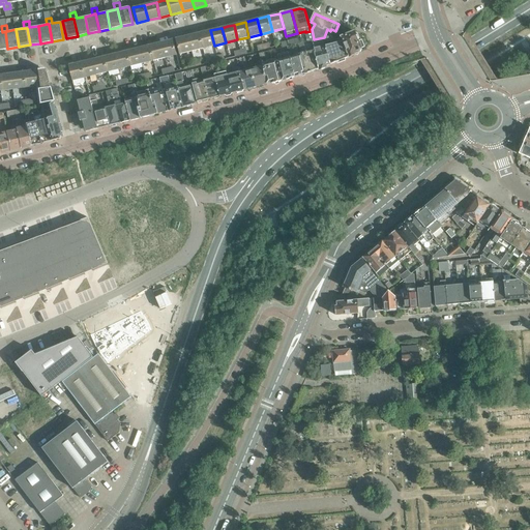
[(203,49),(214,46),(210,30),(199,33),(203,49)]
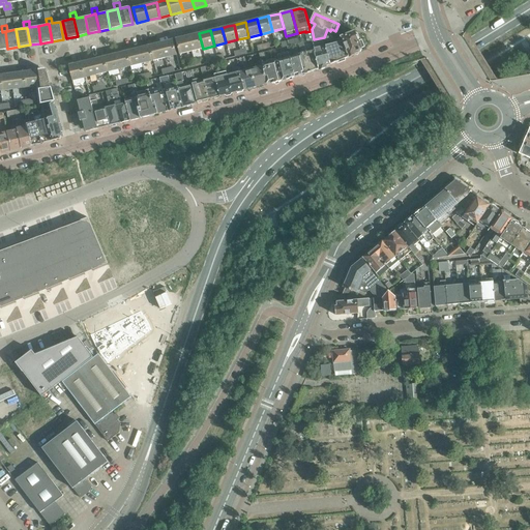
[(341,37),(343,41),(349,57),(360,53),(361,50),(361,49),(364,47),(361,40),(358,41),(357,39),(358,37),(357,33),(355,33),(354,31),(353,32),(353,30),(345,32),(346,35),(341,37)]
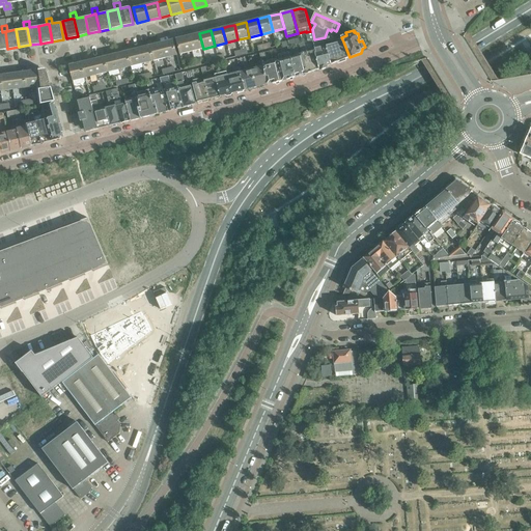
[(199,33),(188,36),(191,52),(203,49),(199,33)]
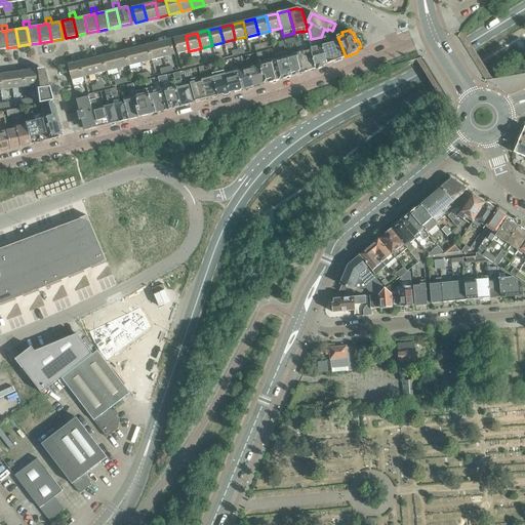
[(186,36),(182,37),(174,39),(177,53),(189,51),(186,36)]
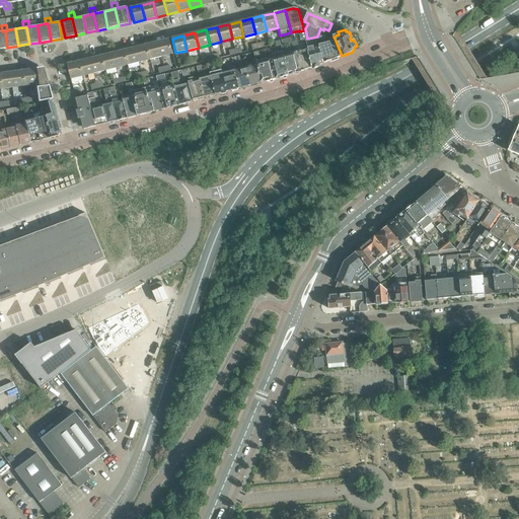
[(161,57),(173,54),(169,39),(158,42),(161,57)]
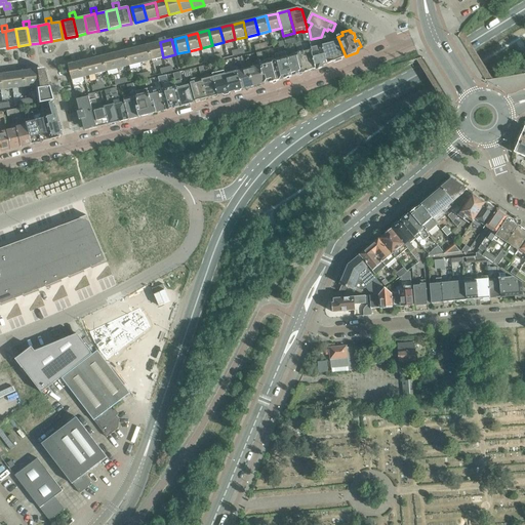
[(327,64),(346,56),(339,41),(322,45),(327,64)]
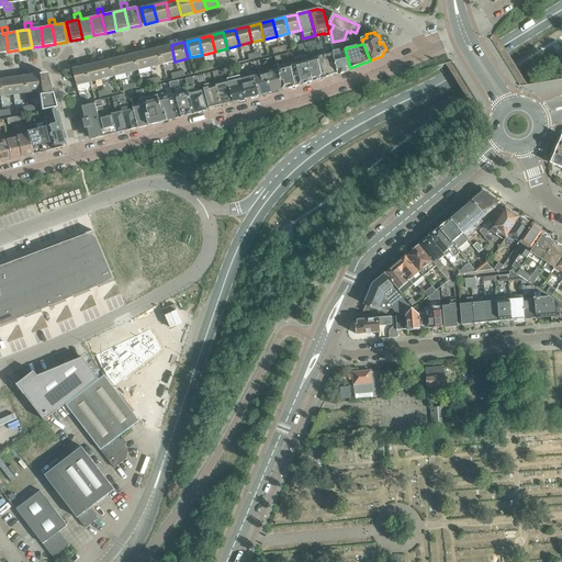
[(175,62),(171,45),(159,48),(163,65),(175,62)]
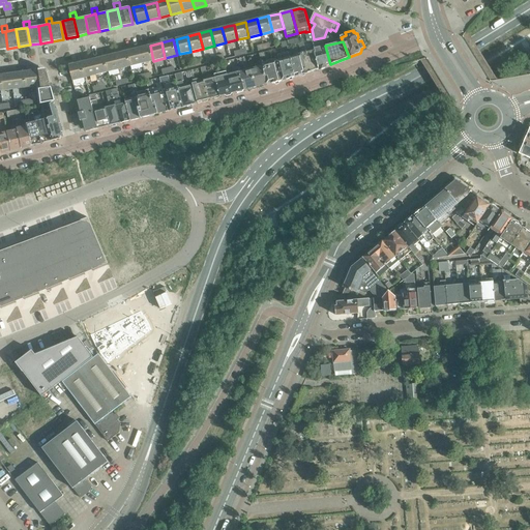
[(150,46),(138,49),(142,63),(153,61),(150,46)]
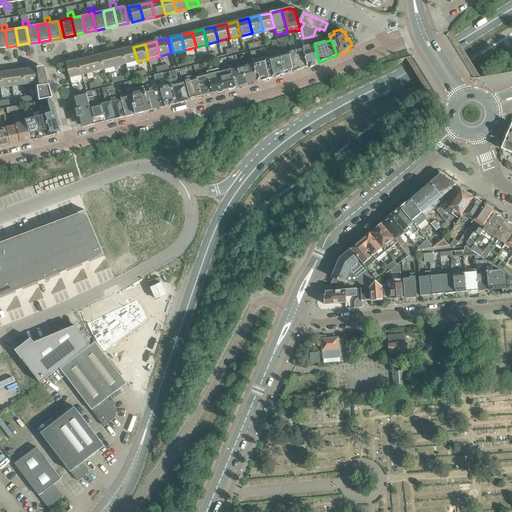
[(308,67),(319,62),(314,44),(303,47),(303,49),(308,67)]
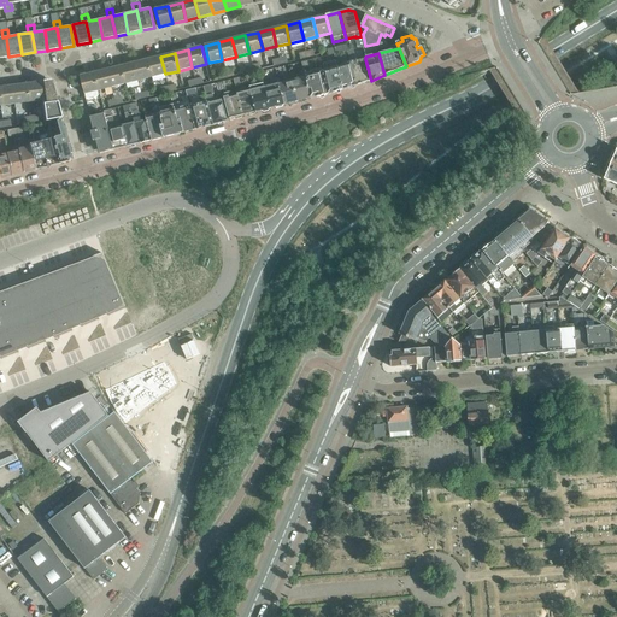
[(165,74),(160,57),(147,59),(152,77),(165,74)]
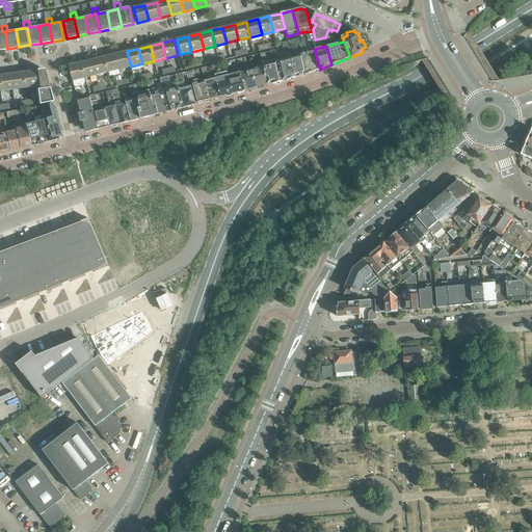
[(127,51),(115,54),(120,70),(131,67),(127,51)]
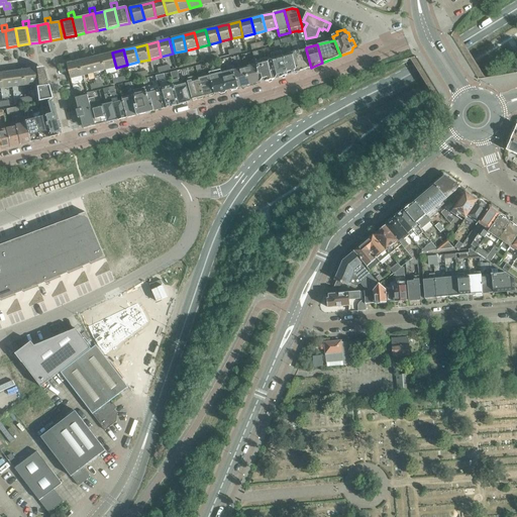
[(300,71),(311,68),(306,49),(299,52),(298,49),(294,50),(294,53),(295,53),(300,71)]
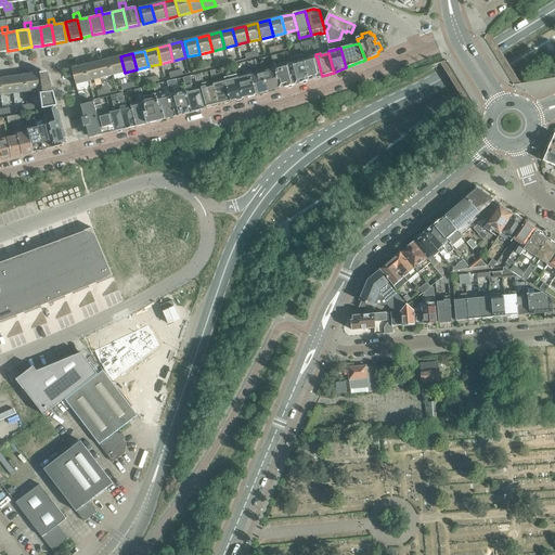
[(108,60),(113,76),(125,73),(120,56),(108,60)]
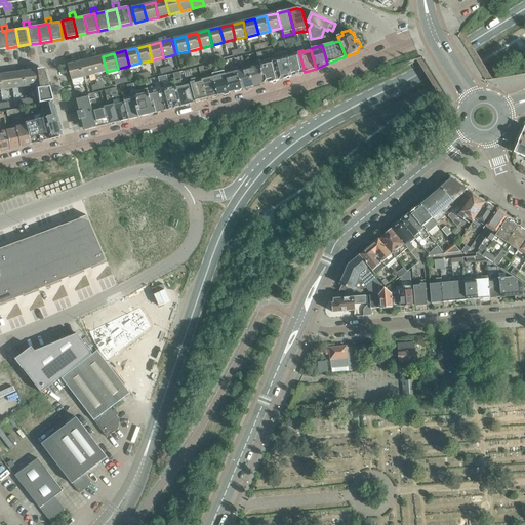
[(298,53),(287,56),(292,76),(305,72),(299,53),(298,53)]
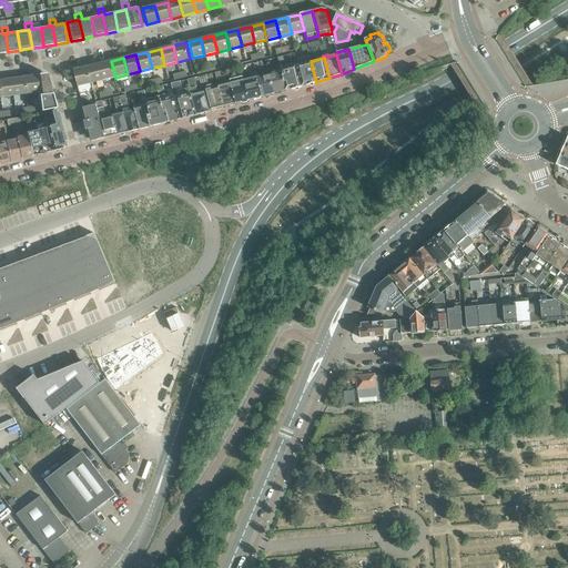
[(111,61),(99,64),(102,80),(115,78),(111,61)]
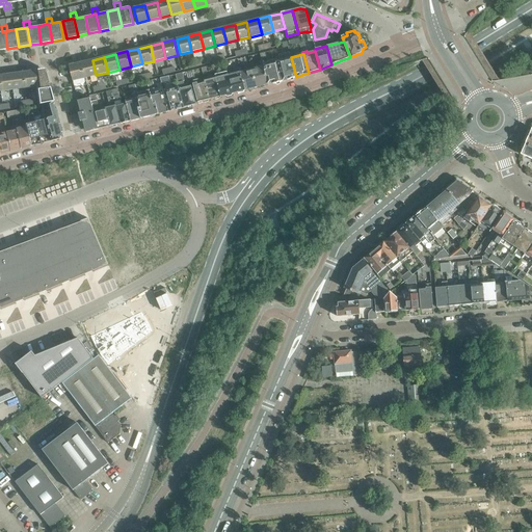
[(276,60),(276,61),(283,81),(296,77),(291,57),(276,60)]
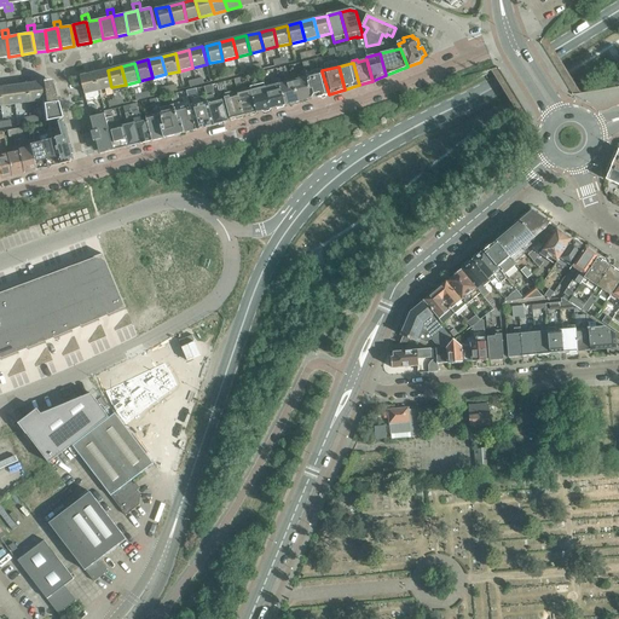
[(94,73),(98,91),(111,87),(108,70),(94,73)]
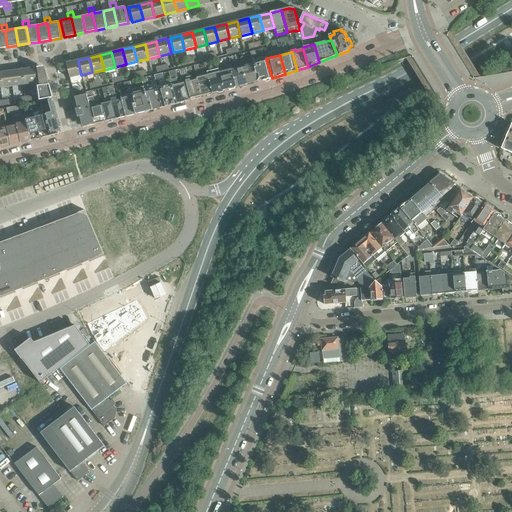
[(263,81),(272,78),(266,59),(259,61),(258,60),(253,62),(258,81),(263,80),(263,81)]
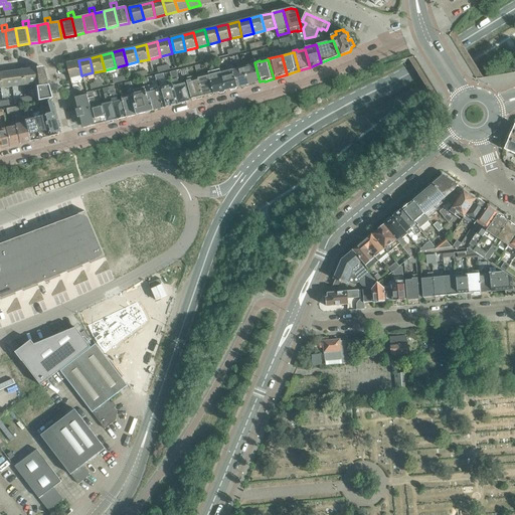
[(78,60),(66,63),(70,78),(81,75),(78,60)]
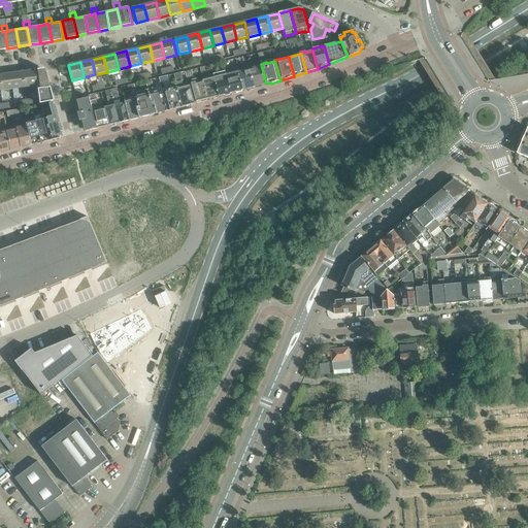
[(255,87),(265,84),(266,84),(261,64),(256,65),(257,67),(250,69),(255,87)]
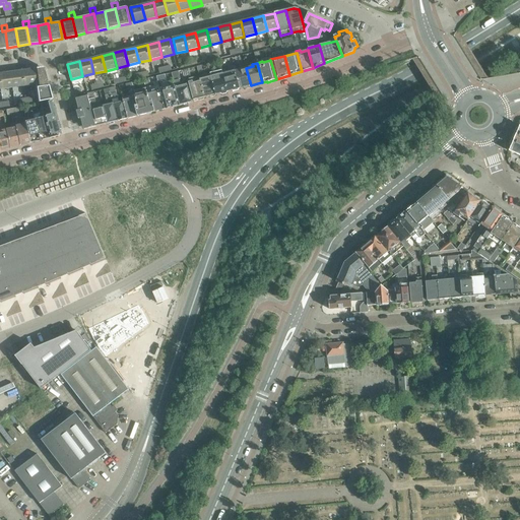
[(240,88),(235,69),(234,66),(221,70),(228,91),(232,90),(234,91),(238,90),(239,88),(240,88)]
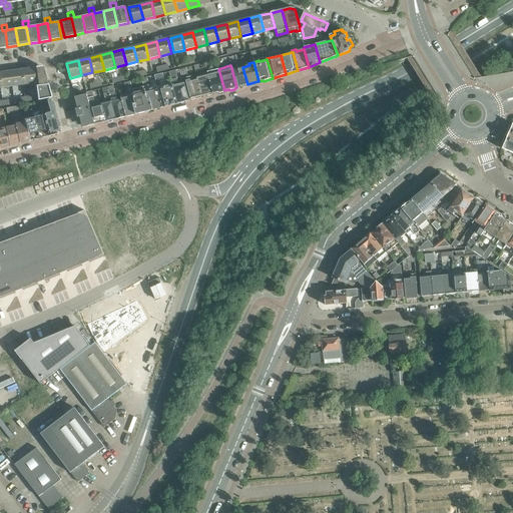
[(32,68),(34,83),(37,100),(50,98),(46,81),(43,68),(40,66),(33,67),(33,68),(32,68)]
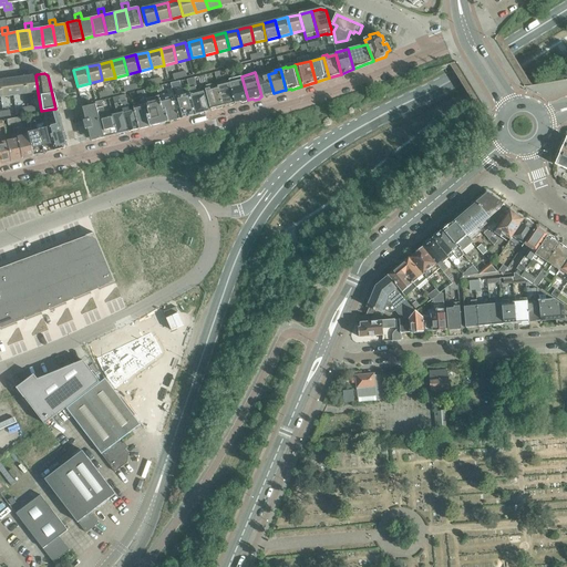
[(274,94),(274,93),(268,74),(261,76),(260,74),(256,75),(261,96),(266,95),(266,96),(274,94)]
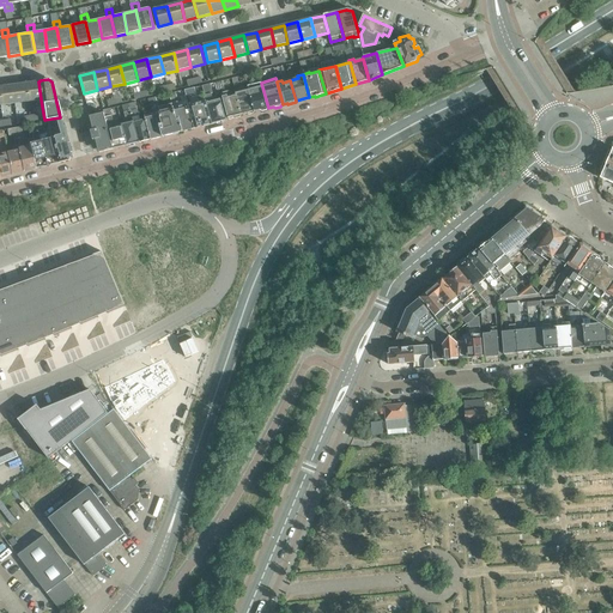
[(41,99),(38,82),(24,83),(26,101),(41,99)]
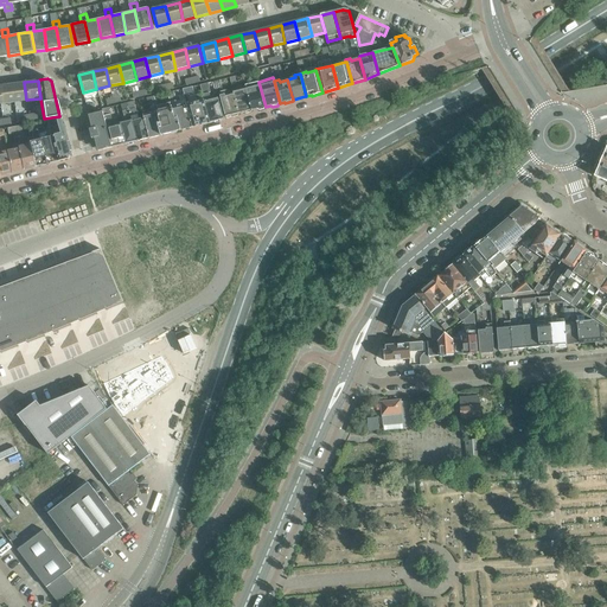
[(11,84),(13,102),(26,100),(24,82),(11,84)]
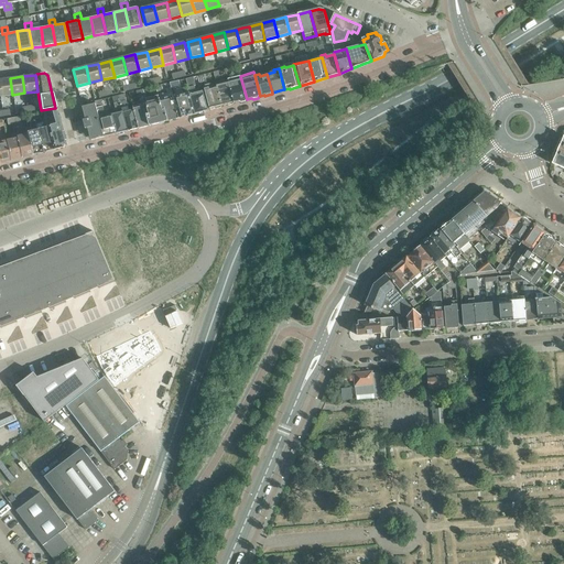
[(247,99),(240,76),(228,79),(235,102),(239,101),(241,102),(245,101),(247,99)]
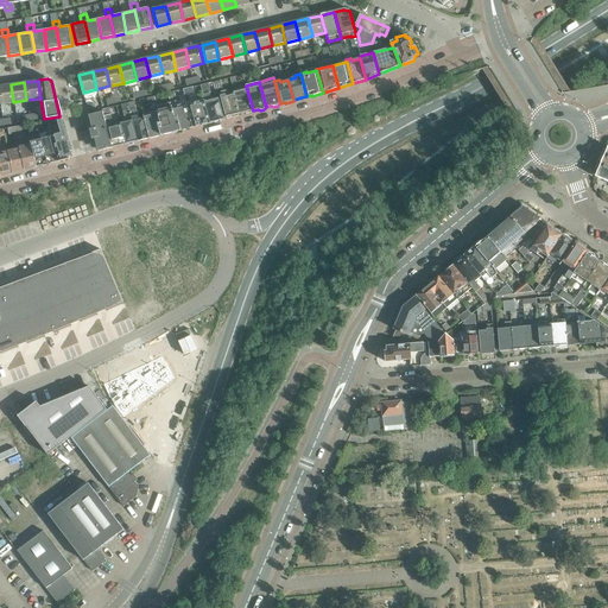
[(201,86),(203,96),(210,122),(225,120),(219,99),(211,101),(210,93),(208,83),(201,86)]
